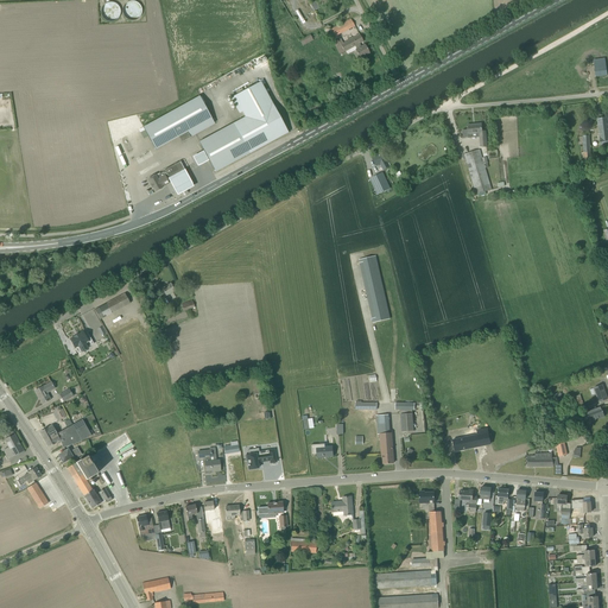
[(350,19),(346,23),(331,30),(335,37),(354,25),(350,19)]
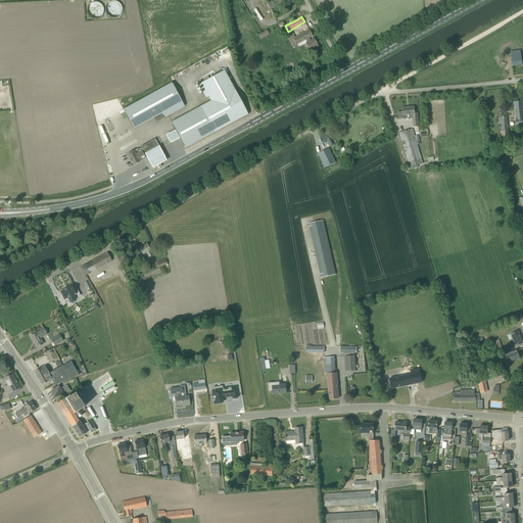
[(310,30),(295,38),(292,33),(287,36),(290,41),(292,46),(296,45),(297,44),(298,47),(305,44),(310,50),(318,46),(314,39),(311,40),(310,38),(313,36),(310,30)]
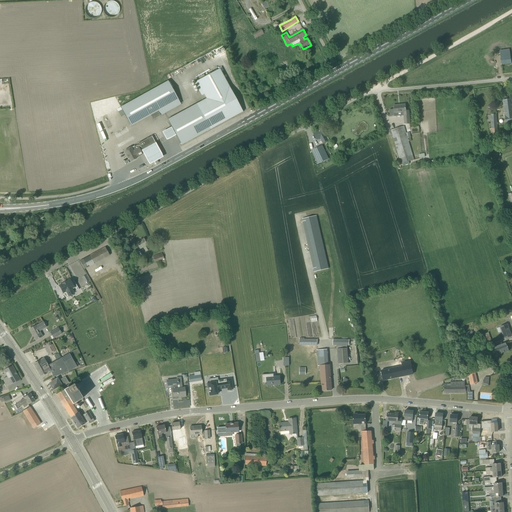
[(182,145),(210,129),(243,112),(229,86),(219,68),(197,81),(206,98),(168,119),(171,126),(182,145)]
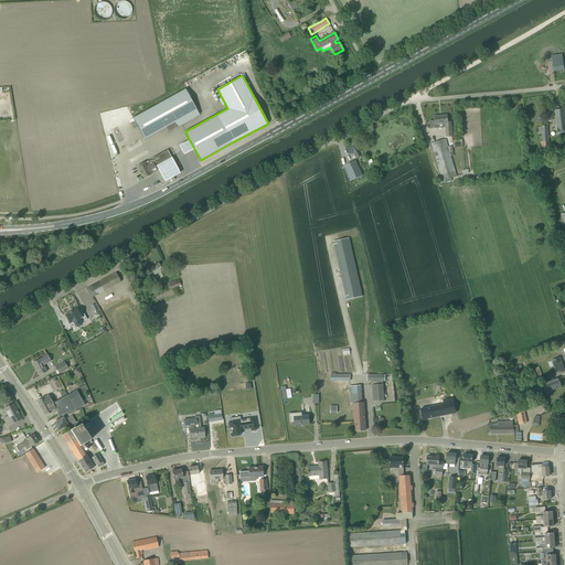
[(169,131),(199,115),(185,89),(132,119),(145,139),(167,127),(169,131)]
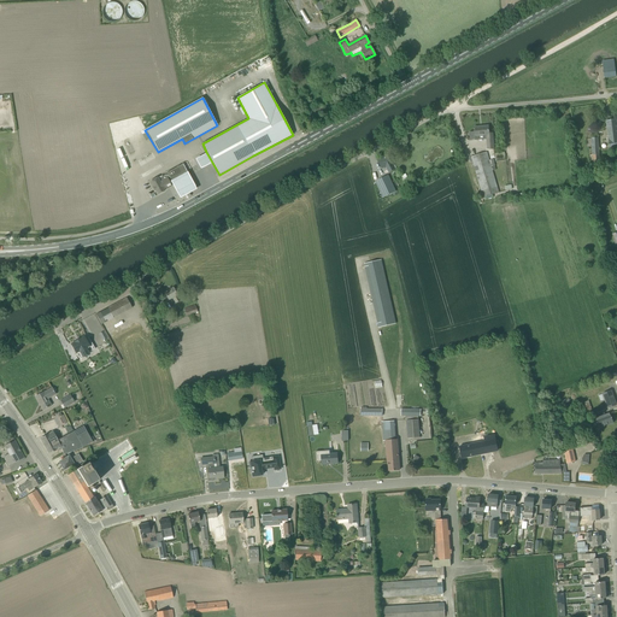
[(616,122),(616,119),(606,121),(609,150),(616,148),(616,122)]
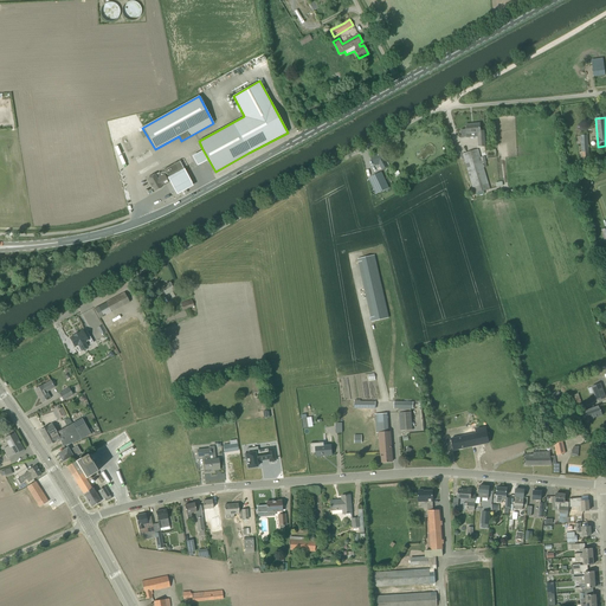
[(479,147),(485,146),(484,131),(481,131),(479,123),(465,124),(466,129),(461,130),(462,137),(468,137),(466,134),(476,133),(476,137),(478,136),(479,147)]
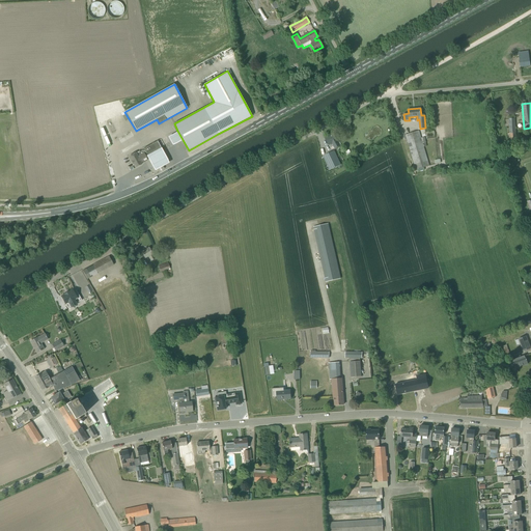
[(509,118),(509,123),(510,133),(507,133),(508,144),(516,143),(514,118),(509,118)]
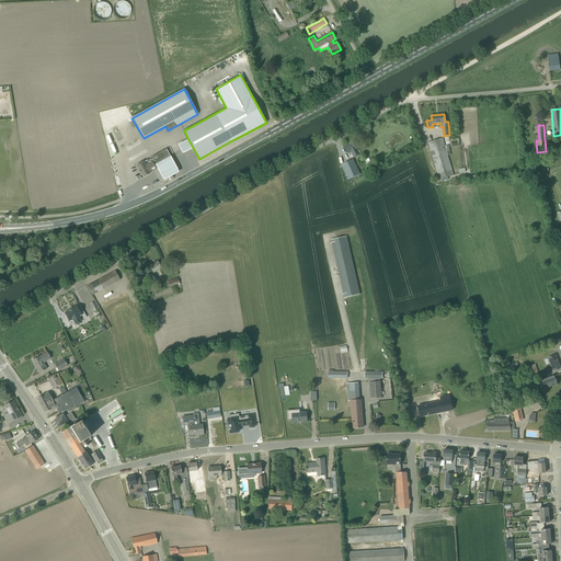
[(443,138),(426,142),(427,146),(430,146),(439,179),(454,174),(443,138)]
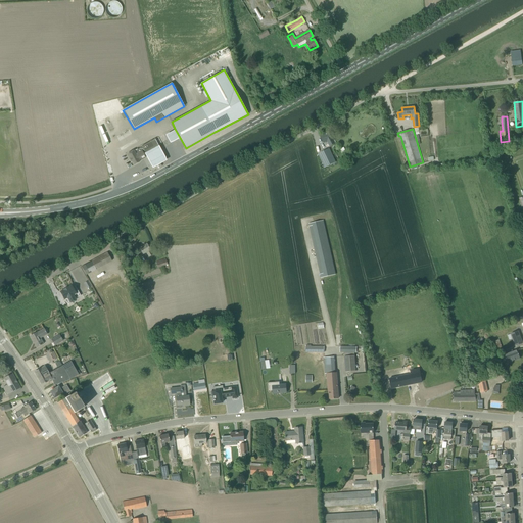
[(324,142),(327,140),(332,149),(337,147),(329,132),(320,136),(324,142)]
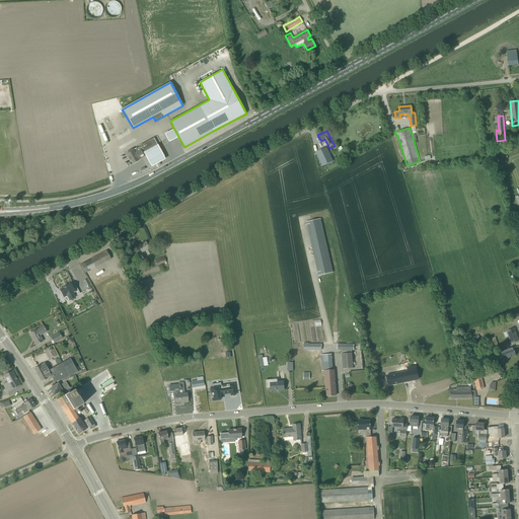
[(133,149),(126,153),(130,160),(131,160),(133,163),(138,160),(138,159),(144,156),(142,152),(144,151),(144,152),(157,145),(153,138),(140,145),(141,146),(137,148),(139,151),(135,153),(133,149)]
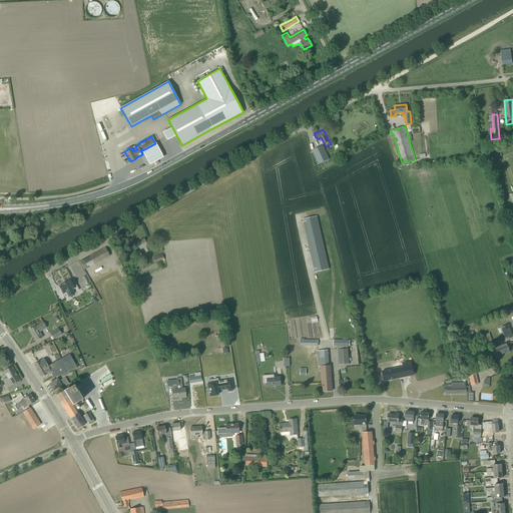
[(154,145),(140,152),(148,167),(162,159),(154,145)]
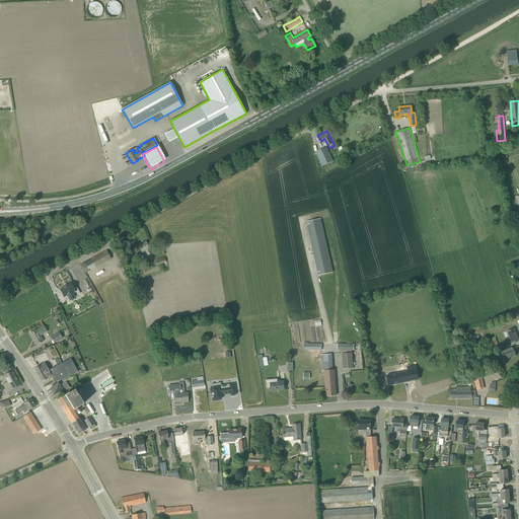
[(326,164),(334,161),(326,147),(319,150),(322,155),(319,156),(324,165),(326,164)]
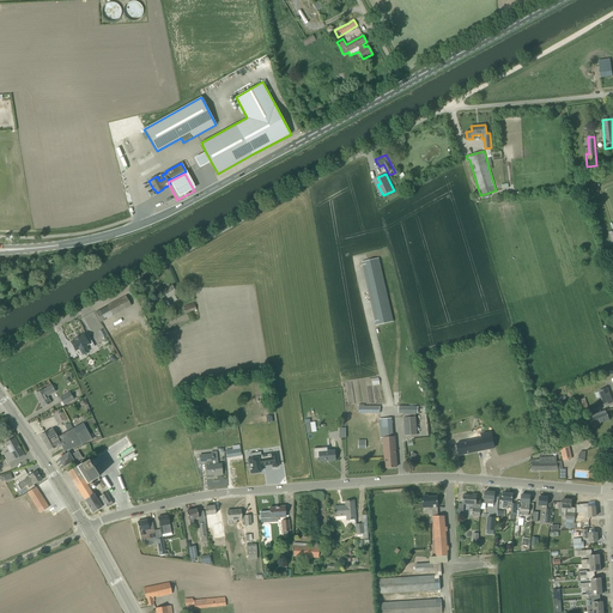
[(394,322),(381,263),(378,258),(362,262),(377,325),(394,322)]
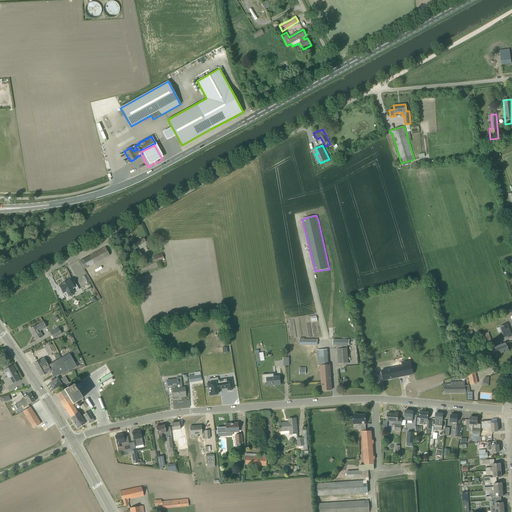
[(136,243),(140,249),(143,247),(145,251),(149,249),(144,239),(136,243)]
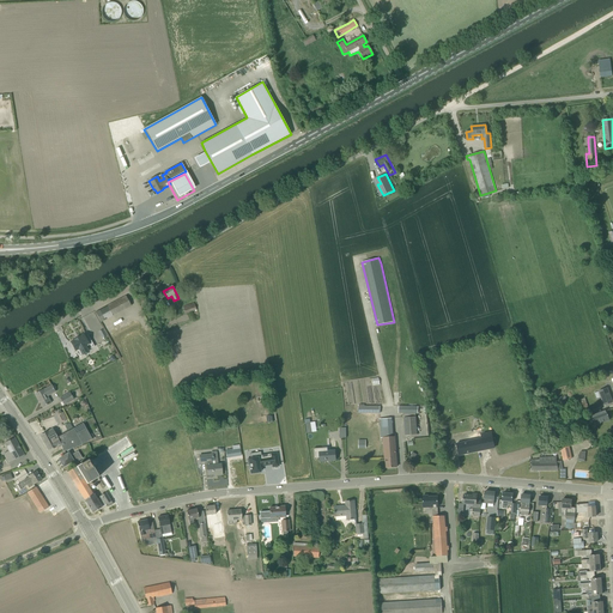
[(101,322),(132,305),(126,296),(96,313),(101,322)]
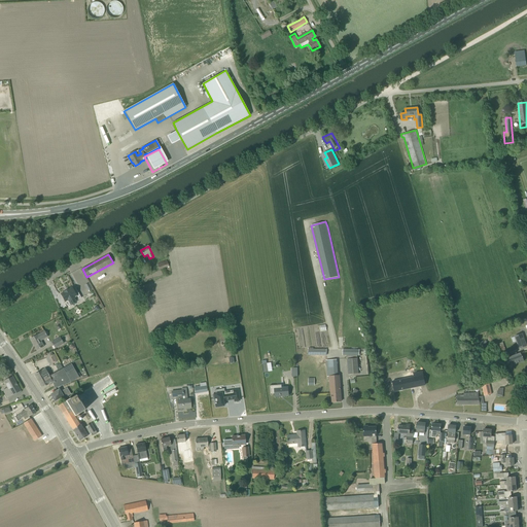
[(156,264),(159,270),(169,266),(167,260),(156,264)]
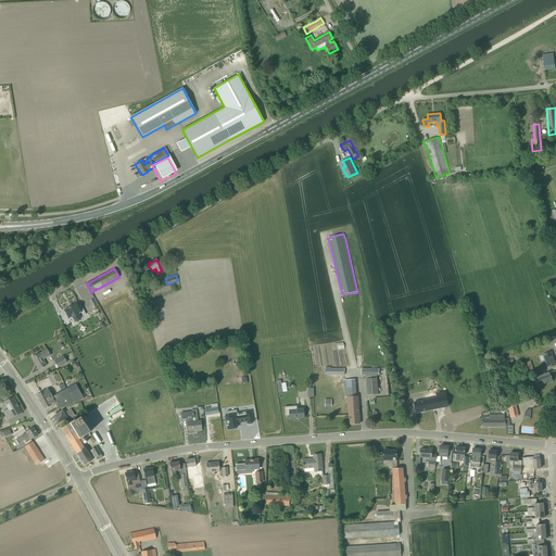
[(72,305),(68,307),(67,308),(67,310),(65,311),(64,310),(64,311),(70,320),(71,323),(74,320),(75,321),(80,319),(79,317),(86,314),(80,304),(77,306),(76,303),(73,305),(72,305)]
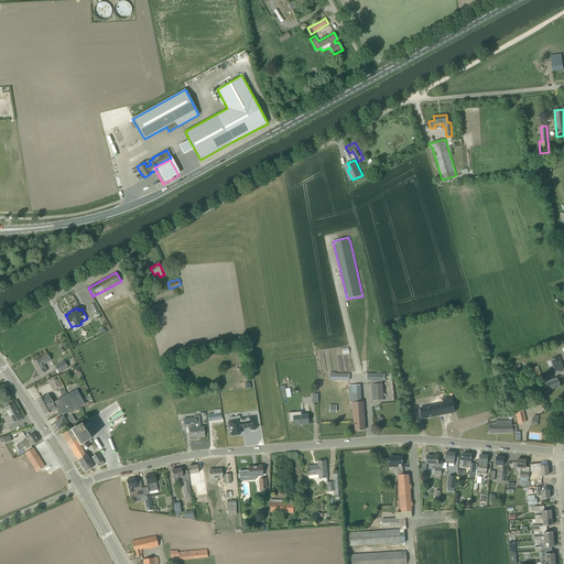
[(51,361),(47,355),(32,362),(40,375),(46,370),(44,365),(51,361)]
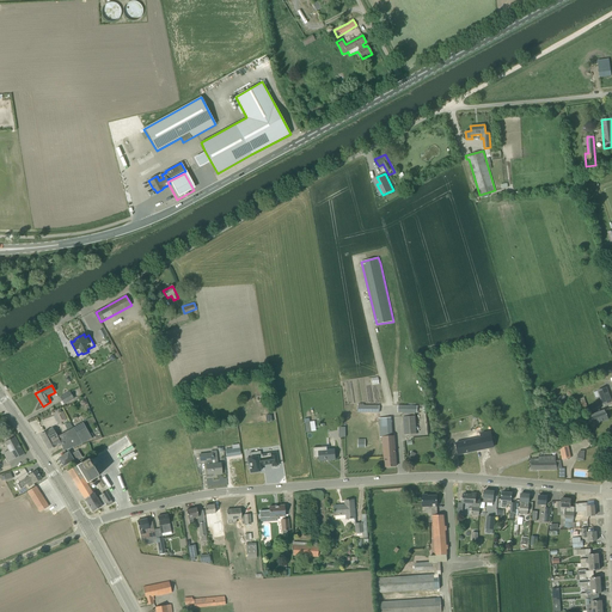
[(611,402),(606,387),(598,391),(603,405),(611,402)]
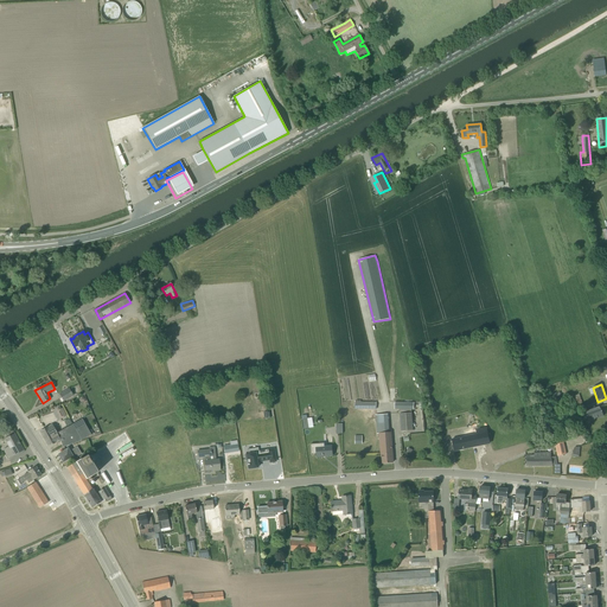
[(62,397),(64,401),(74,396),(69,389),(63,391),(65,396),(62,397)]
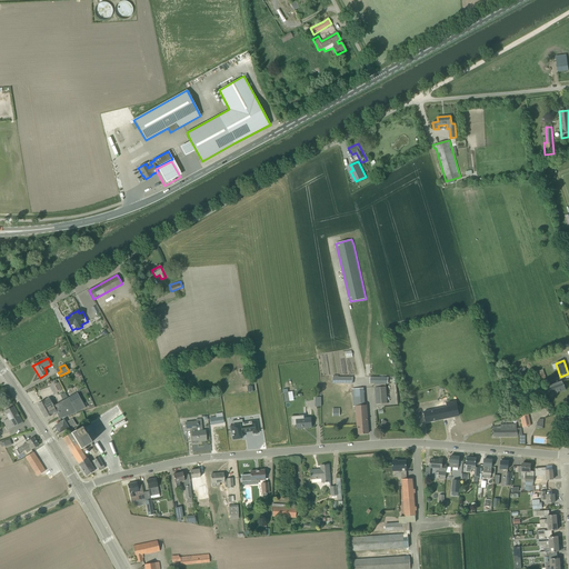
[(387,403),(386,383),(388,383),(388,377),(370,377),(370,383),(375,383),(377,405),(387,403)]
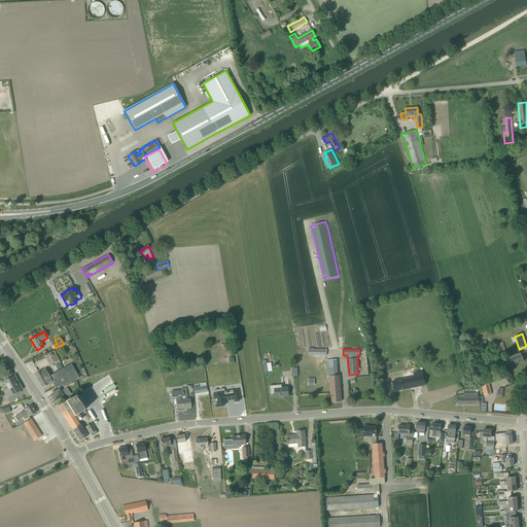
[(48,356),(51,360),(54,359),(55,361),(58,360),(54,353),(53,354),(51,352),(49,353),(50,355),(48,356)]
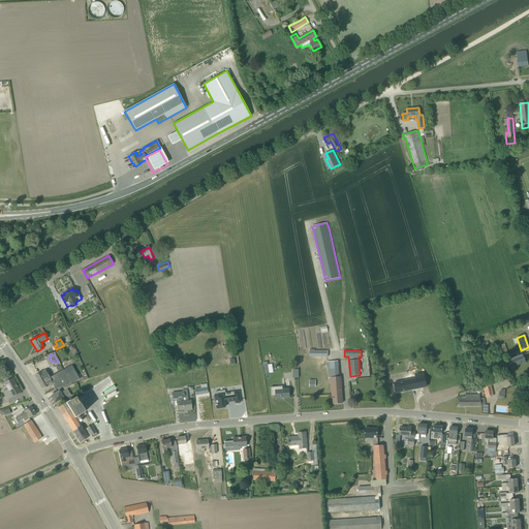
[(526,363),(523,354),(510,359),(514,367),(526,363)]
